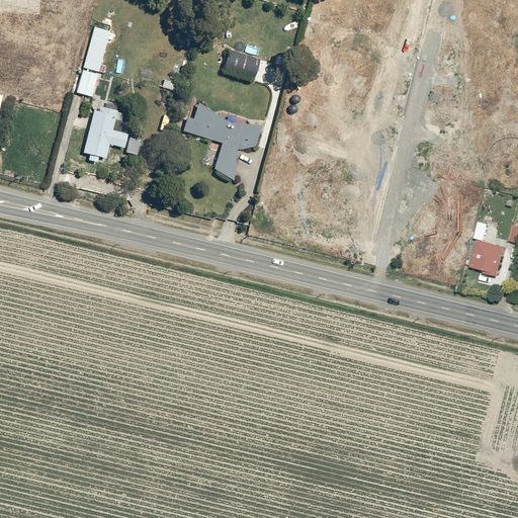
[(108,29),(93,25),(82,66),(97,70),(108,29)]
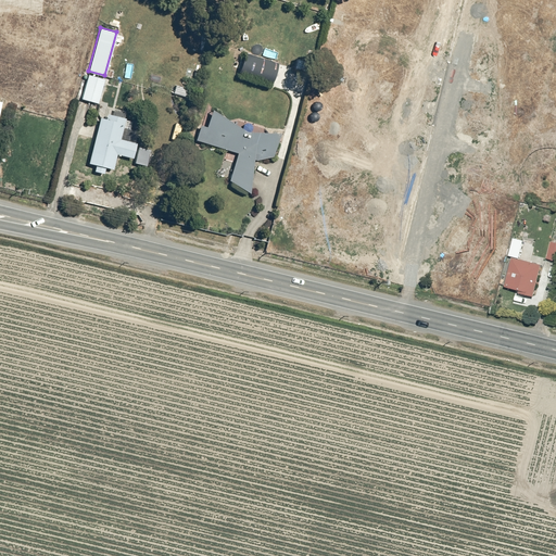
[(277,61),(251,55),(248,71),(274,75),(277,61)]
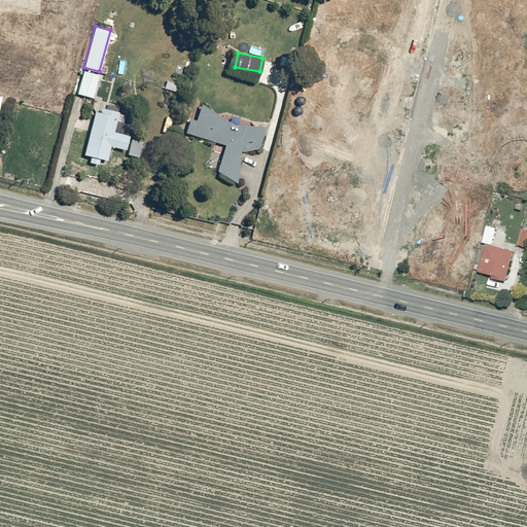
[(99,73),(82,69),(76,93),(93,97),(99,73)]
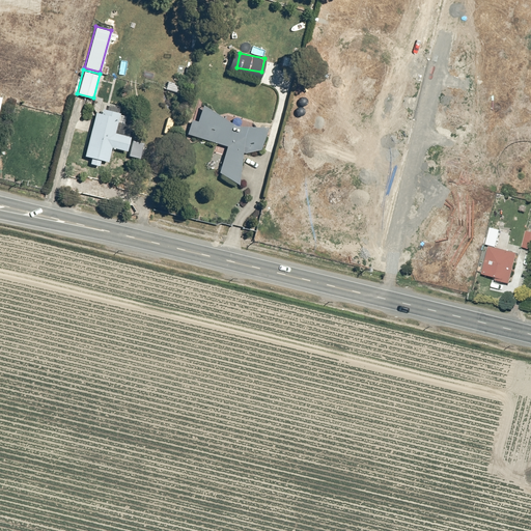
[(233,124),(207,106),(201,104),(196,119),(191,118),(187,134),(226,145),(219,172),(236,184),(242,151),(259,149),(267,128),(233,124)]
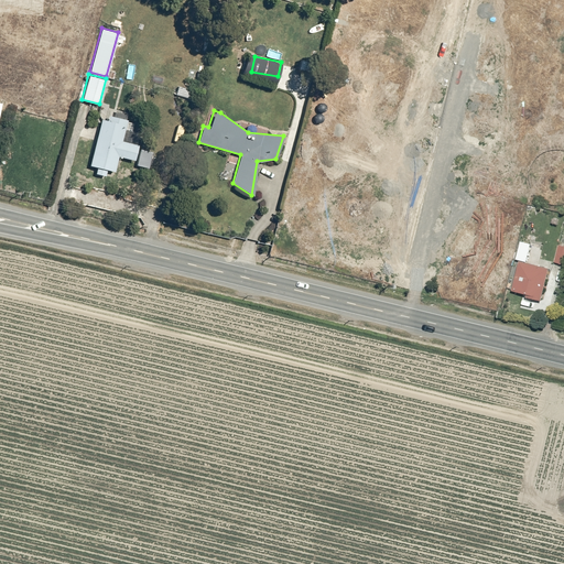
[(123,125),(100,120),(93,154),(105,156),(104,161),(116,164),(118,156),(134,160),(138,143),(120,140),(123,125)]
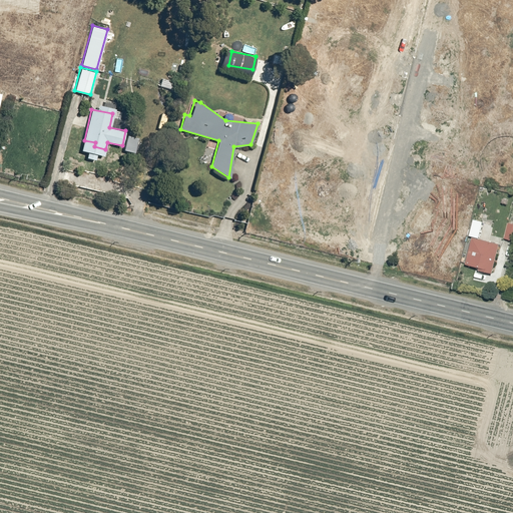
[(486,216),(476,213),(473,227),(482,230),(486,216)]
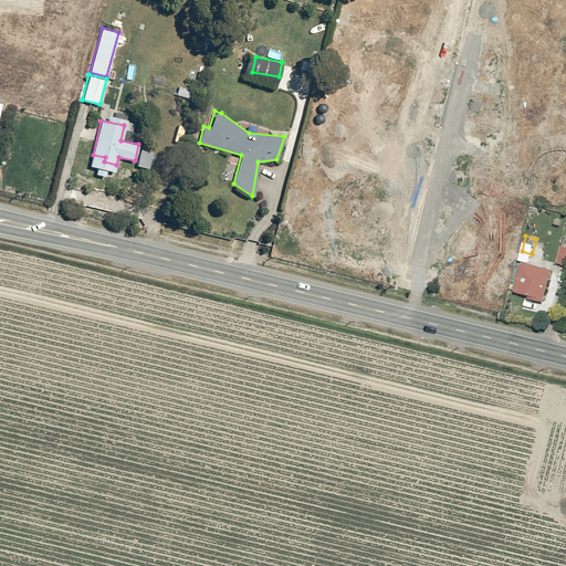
[(565,247),(561,247),(556,263),(565,265),(565,247)]
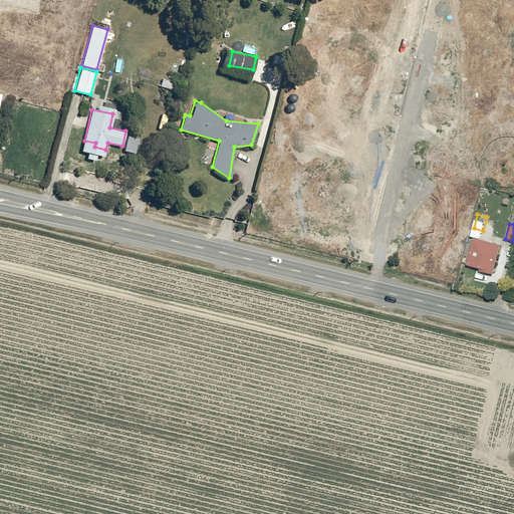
[(473,238),(467,266),(480,269),(479,271),(494,275),(501,245),(473,238)]
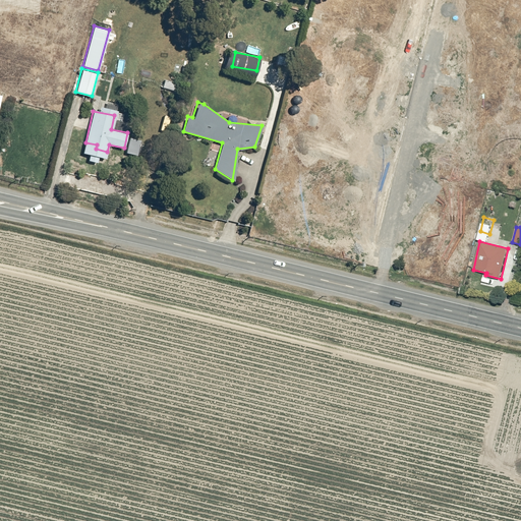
All buildings are outlined.
